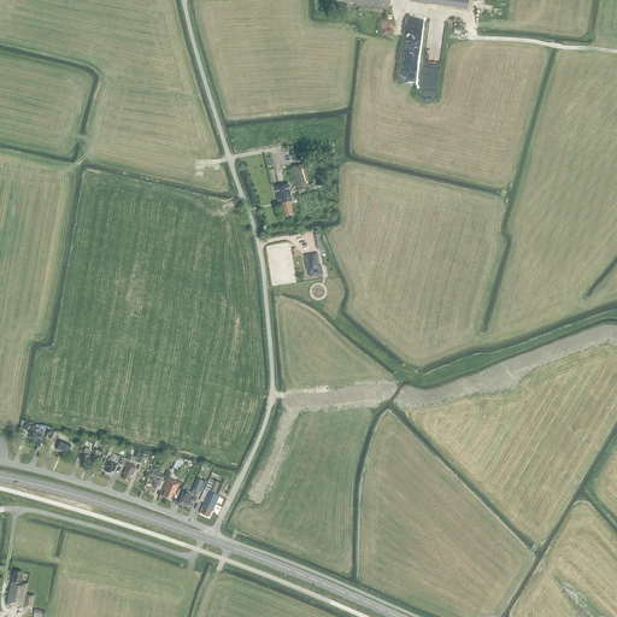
[(468,10),(468,0),(410,0),(410,3),(468,10)]
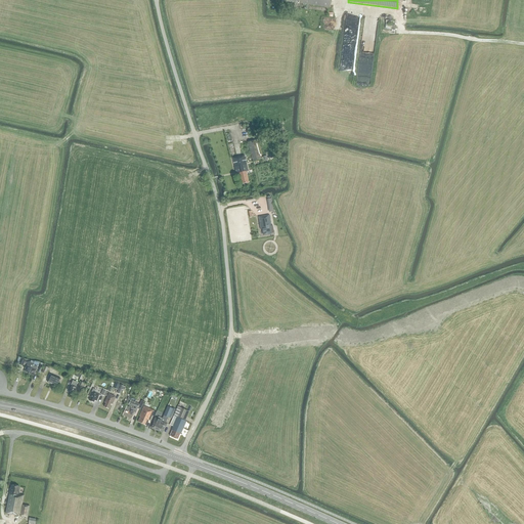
[(368,45),(368,49),(375,49),(375,38),(363,38),(363,45),(368,45)]
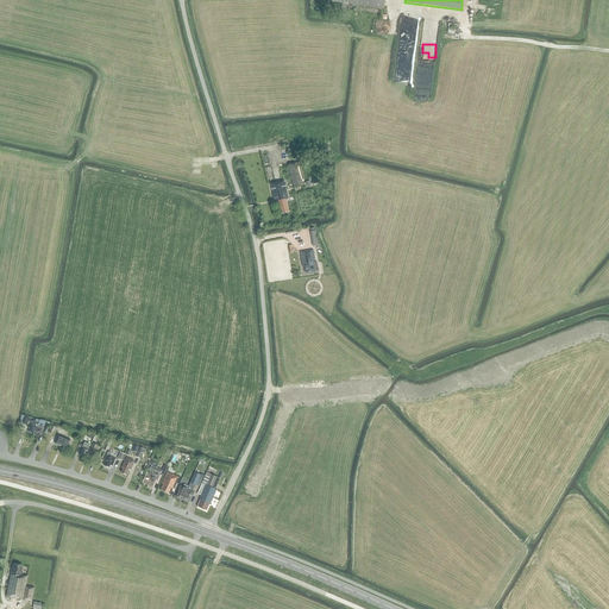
[(303,184),(297,163),(287,165),(293,188),(303,184)]
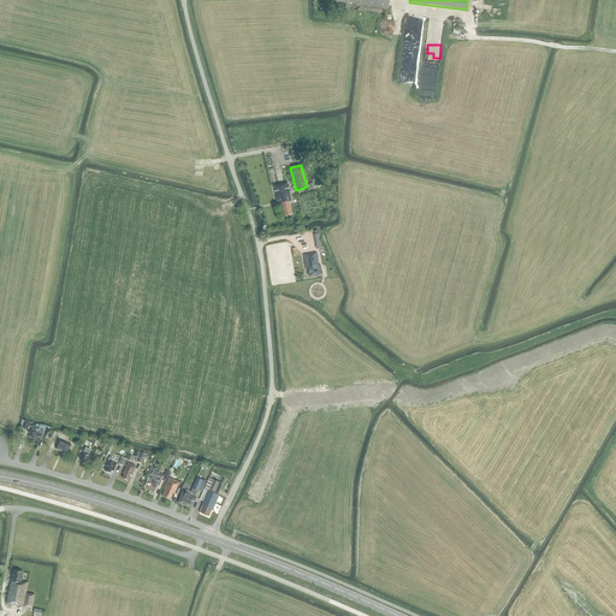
[(273,187),(276,196),(274,196),(277,205),(280,203),(282,207),(284,217),(292,215),(290,206),(289,201),(291,201),(290,193),(289,194),(286,183),(273,187)]
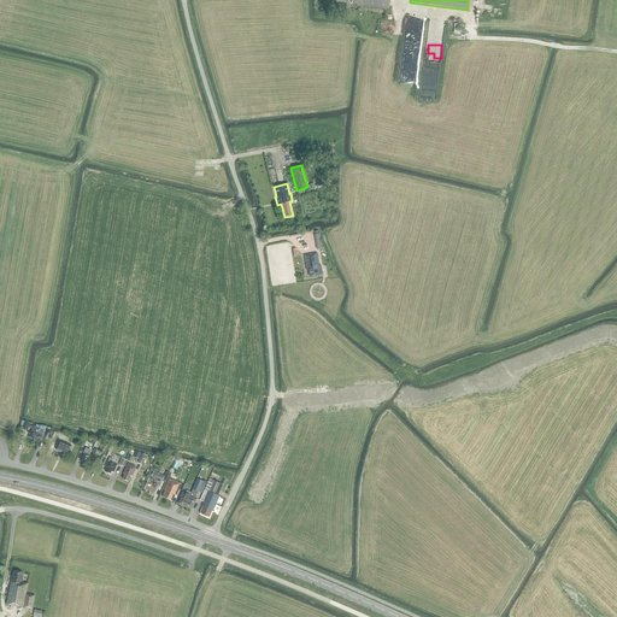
[(322,271),(321,266),(319,266),(317,253),(304,256),(306,270),(309,270),(310,276),(317,276),(317,275),(322,275),(321,271),(322,271)]
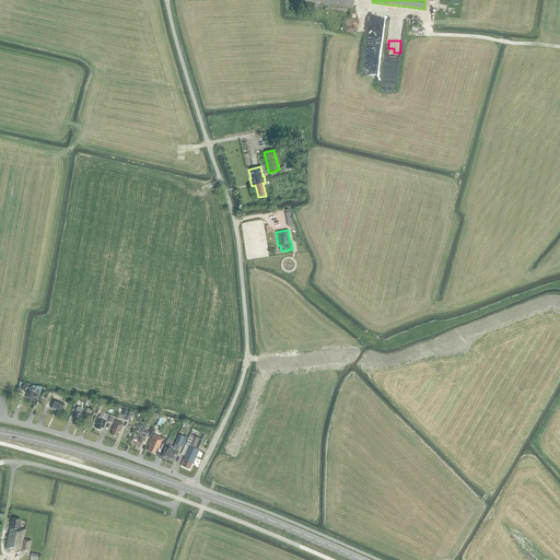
[(27,391),(25,397),(31,399),(34,391),(35,388),(30,386),(28,391),(27,391)]
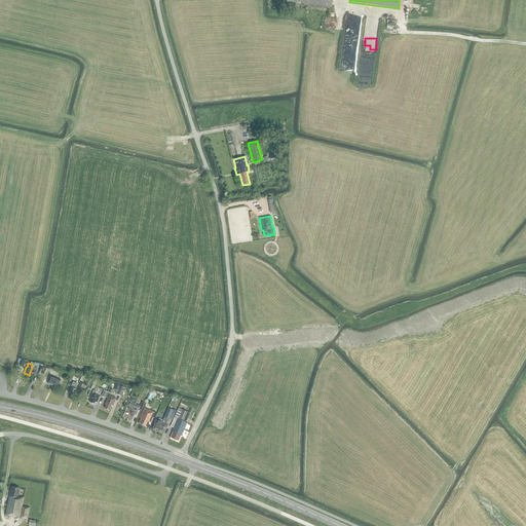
[(35,366),(34,368),(32,367),(29,375),(34,377),(37,370),(36,369),(37,367),(35,366)]
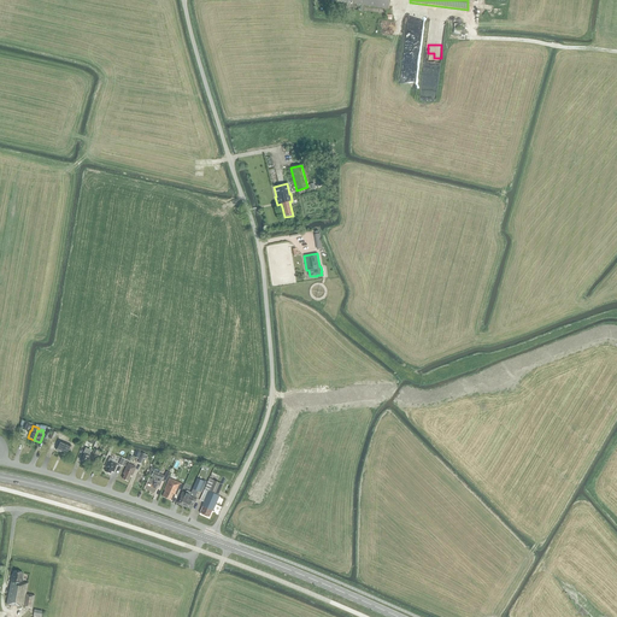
[(56,450),(66,456),(71,446),(59,441),(56,450)]
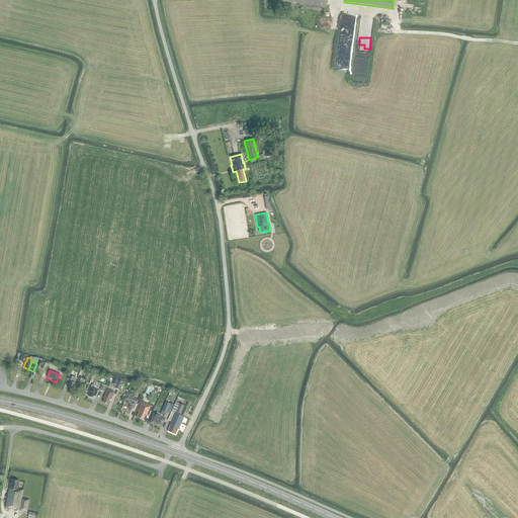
[(73,390),(77,381),(76,381),(77,377),(72,375),(70,380),(71,380),(68,387),(73,390)]
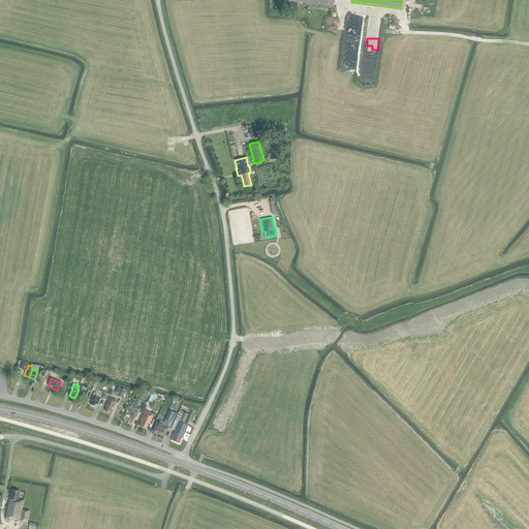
[(79,390),(74,398),(81,400),(84,393),(83,392),(85,386),(81,385),(79,390)]
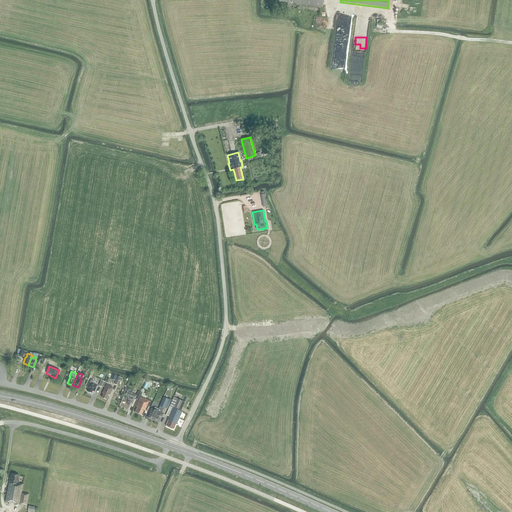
[(89,383),(87,387),(88,388),(87,391),(91,393),(92,391),(94,392),(97,386),(92,384),(93,380),(90,379),(89,383)]
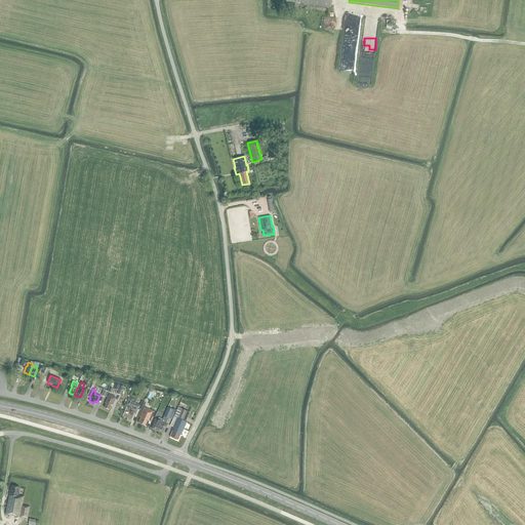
[(113,406),(116,398),(108,394),(105,403),(106,404),(104,407),(109,410),(111,405),(113,406)]
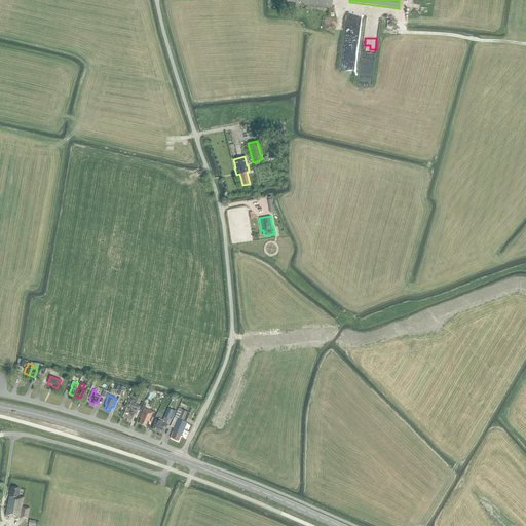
[(127,408),(123,417),(127,418),(130,409),(132,410),(136,401),(134,400),(132,401),(127,400),(125,405),(129,407),(128,408),(127,408)]
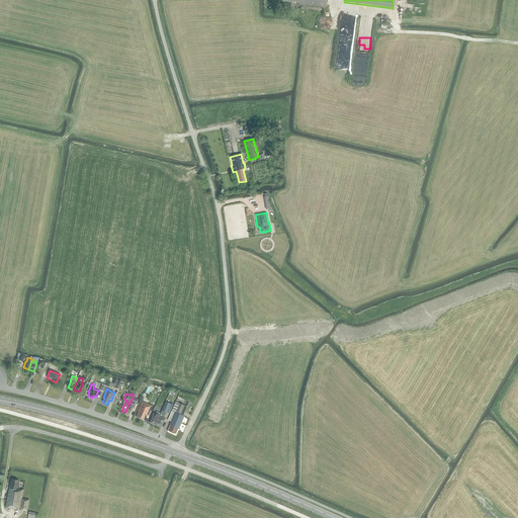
[(128,403),(125,412),(130,414),(133,409),(134,409),(136,404),(139,405),(142,398),(140,396),(138,400),(134,398),(135,395),(134,395),(130,404),(128,403)]
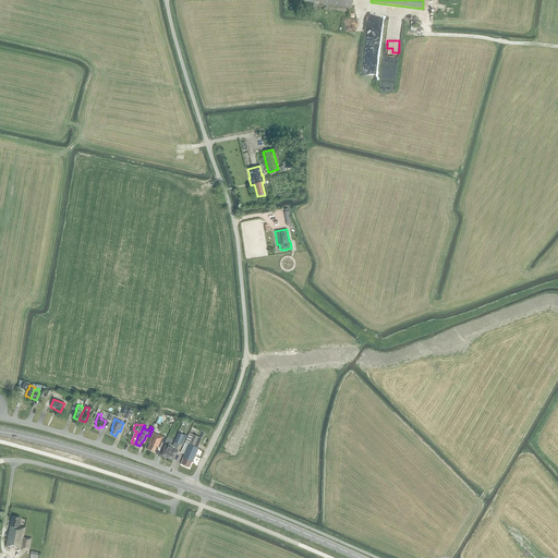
[(183,459),(181,464),(189,468),(191,462),(192,462),(197,449),(197,448),(201,438),(189,432),(180,452),(183,455),(182,458),(183,459)]
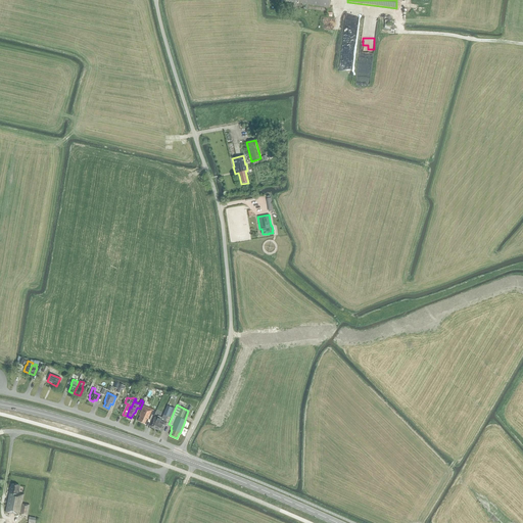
[(140,415),(137,421),(145,425),(148,419),(149,420),(153,410),(143,406),(139,415),(140,415)]
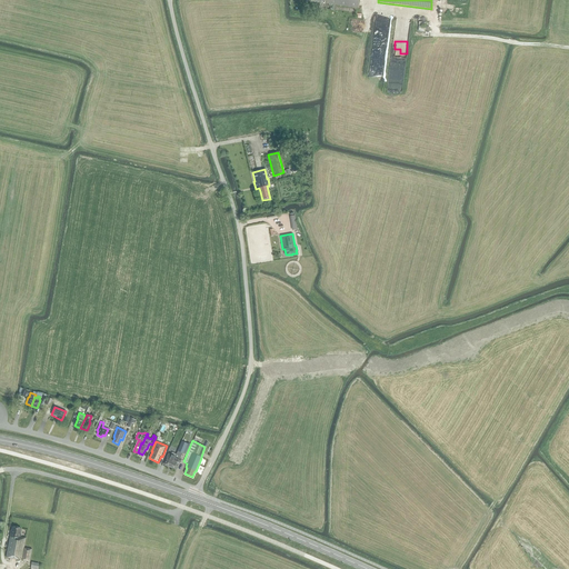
[(165,465),(176,469),(179,463),(181,460),(180,459),(182,453),(187,445),(181,442),(176,455),(172,452),(171,456),(168,455),(166,458),(167,459),(165,465)]
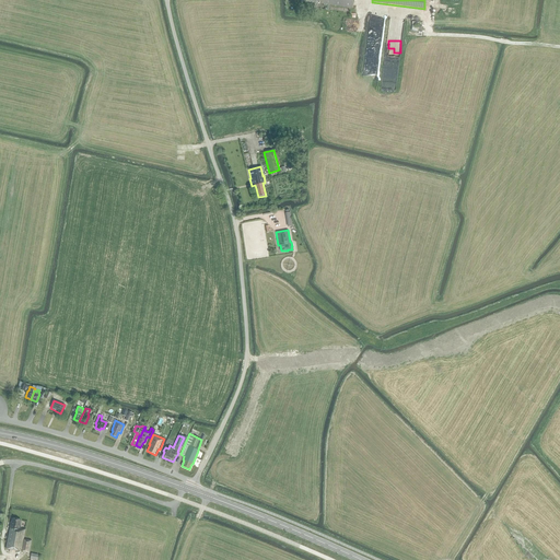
[(10,528),(6,548),(21,551),(28,553),(31,540),(23,539),(25,529),(19,528),(21,521),(13,518),(12,523),(11,522),(10,528)]
